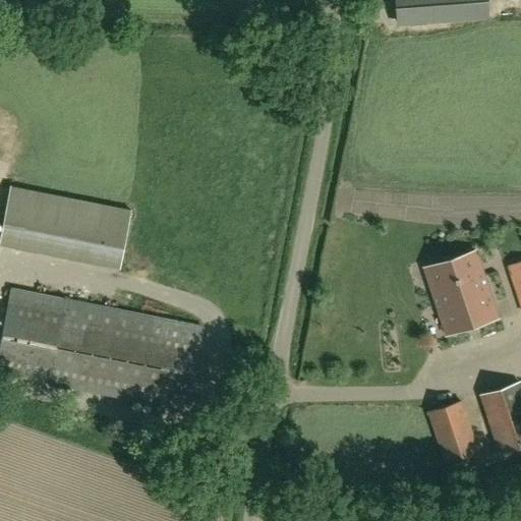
[(487,13),(485,0),(394,0),(396,19),(487,13)]
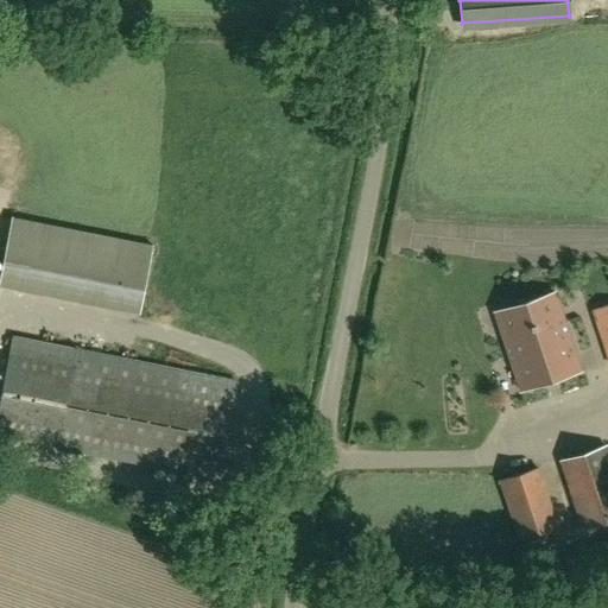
[(555,293),(495,314),(520,391),(581,371),(555,293)]
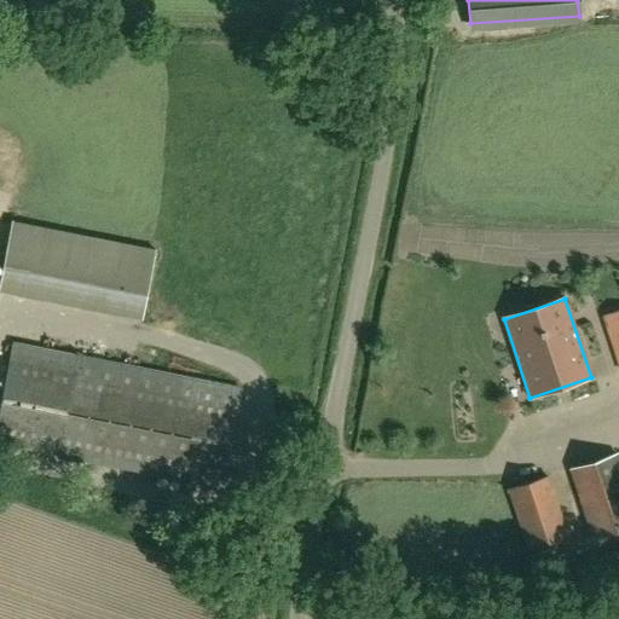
[(618,308),(602,316),(618,365),(618,308)]
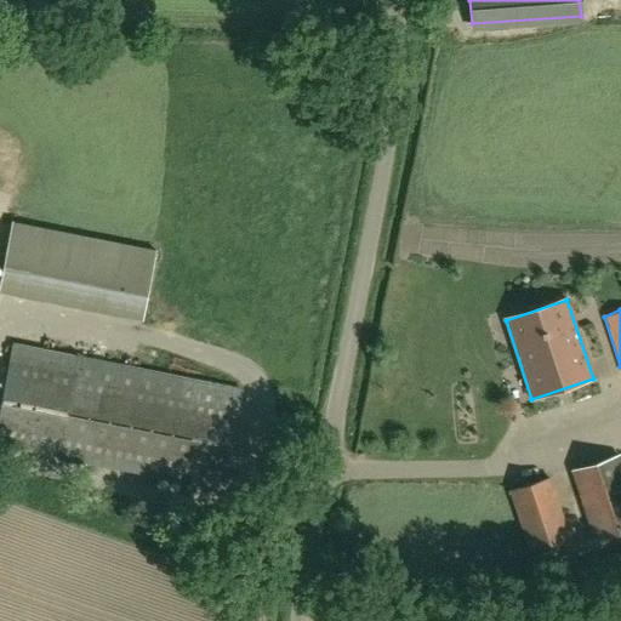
[(15,346),(0,420),(0,444),(224,489),(244,391),(15,346)]
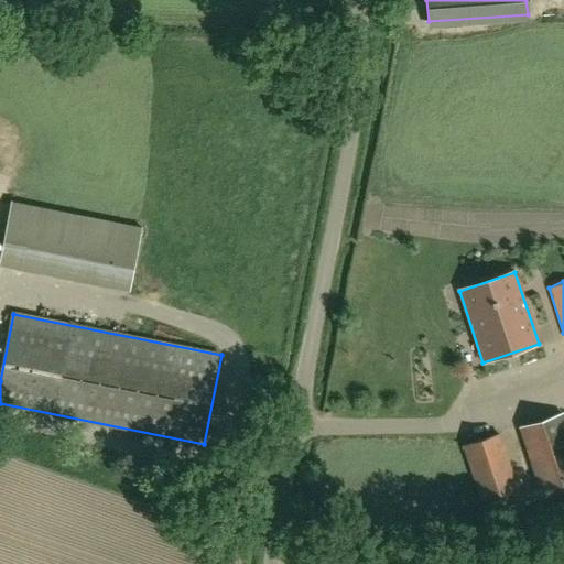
[(541,490),(563,481),(563,419),(562,413),(520,426),(541,490)]
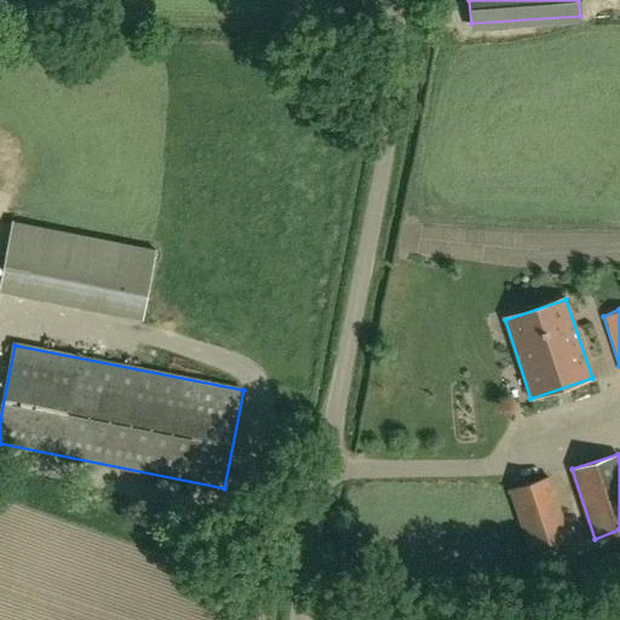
[(529,549),(568,537),(549,476),(510,489),(529,549)]
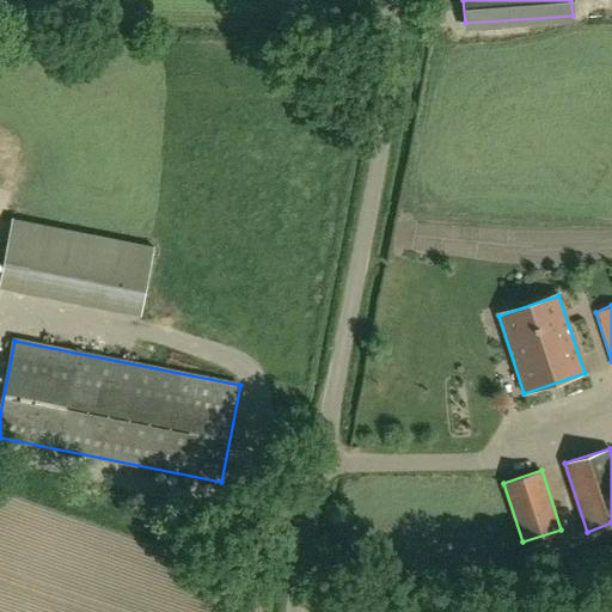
[(611,543),(552,563),(563,598),(611,581),(611,543)]
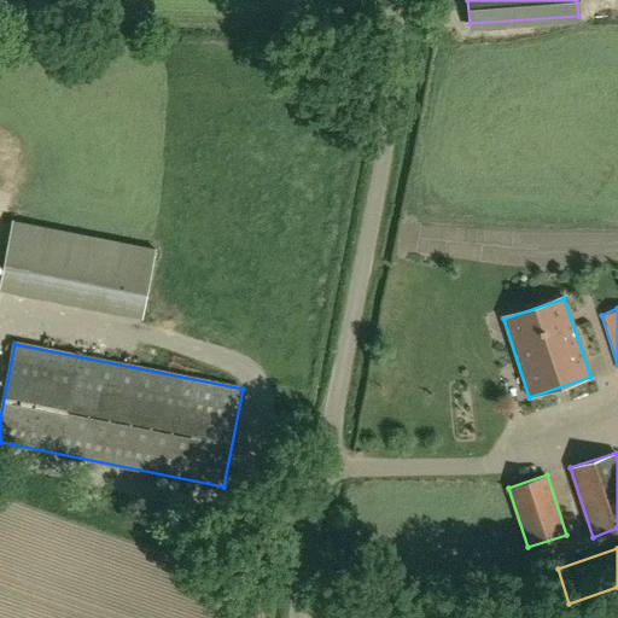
[(359,614),(363,602),(355,600),(351,612),(359,614)]
